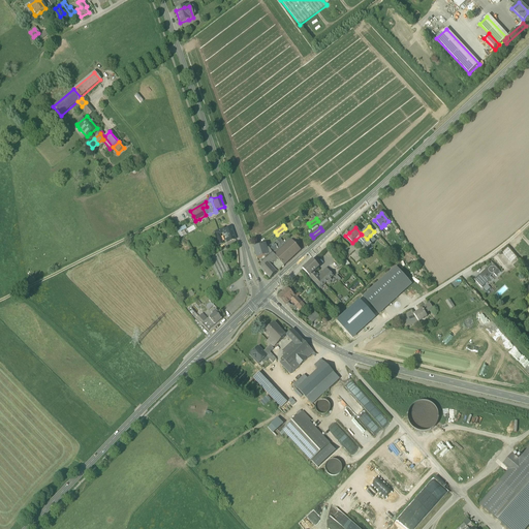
[(223,234),(223,235),(224,237),(226,243),(236,240),(231,228),(223,231),(222,231),(223,234)]
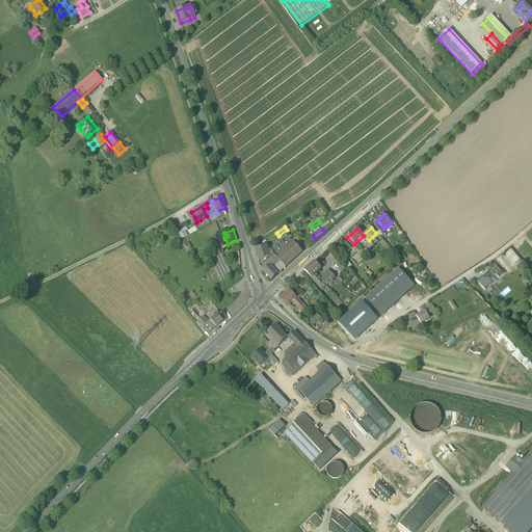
[(215,234),(220,247),(223,246),(220,236),(224,235),(223,233),(224,233),(224,231),(215,234)]
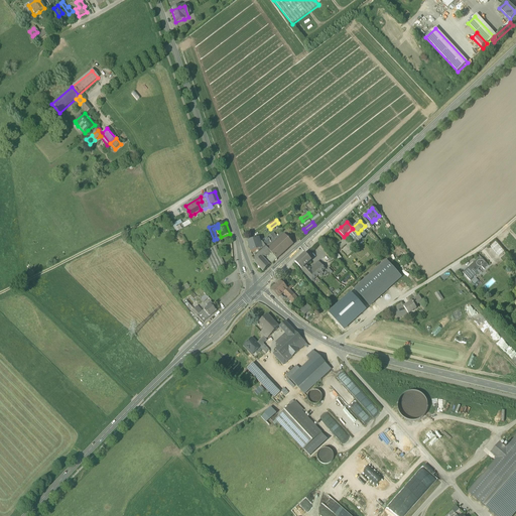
[(357,244),(363,239),(358,233),(353,229),(347,234),(349,235),(351,233),(356,239),(354,240),(357,244)]
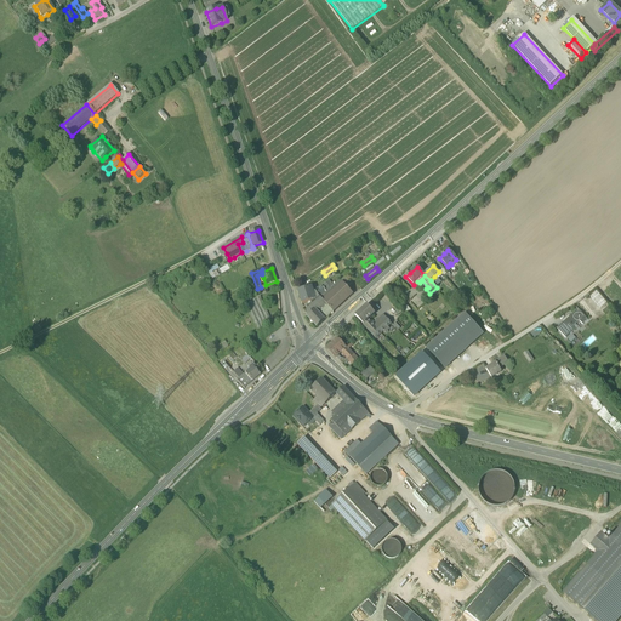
[(434,277),(431,280),(437,288),(440,283),(438,279),(434,277)]
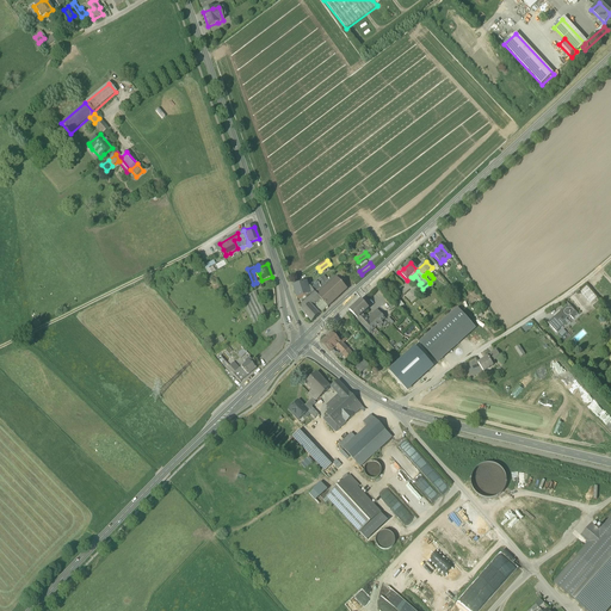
[(320,290),(315,294),(318,296),(337,278),(334,276),(328,282),(325,284),(321,288),(321,289),(320,290)]
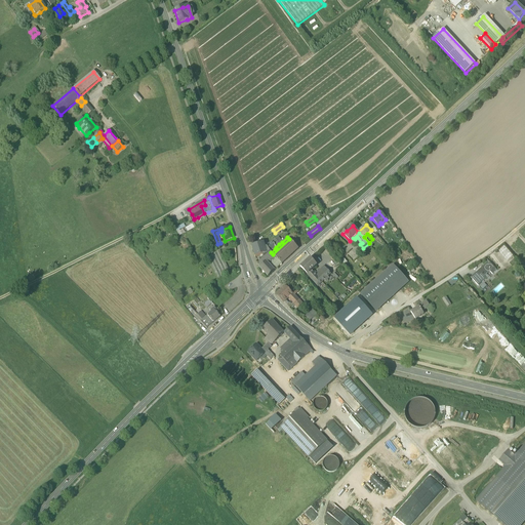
[(273,254),(276,257),(282,265),(298,249),(289,239),(273,254)]
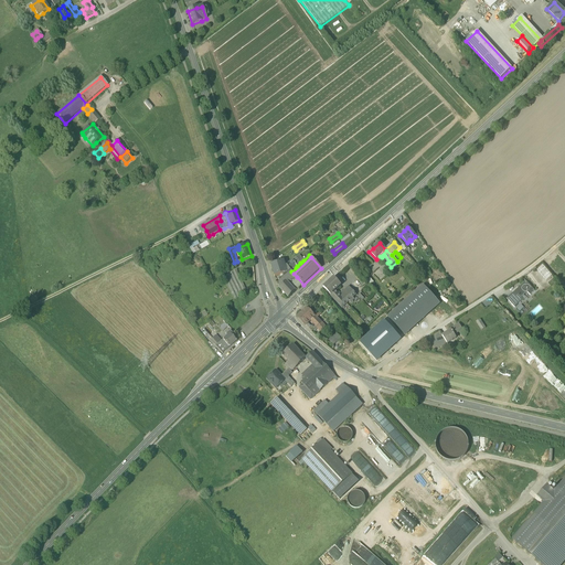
[(287,266),(290,272),(296,268),(297,267),(297,266),(292,260),(286,265),(287,266)]
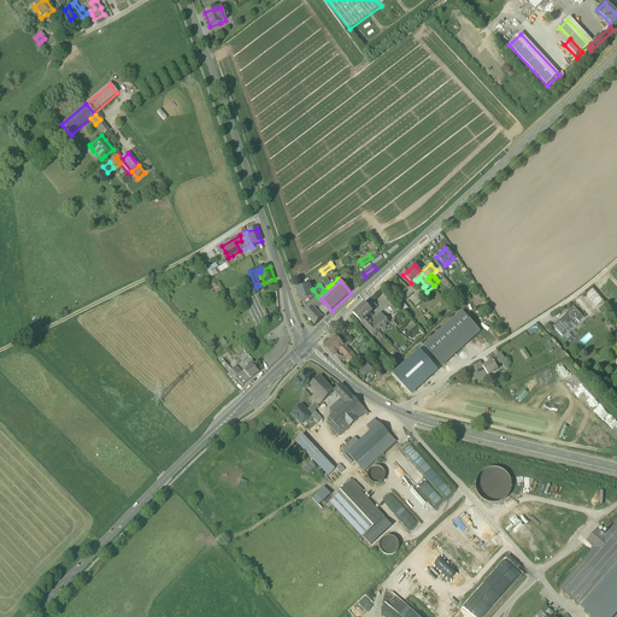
[(242,299),(253,294),(250,287),(239,292),(242,299)]
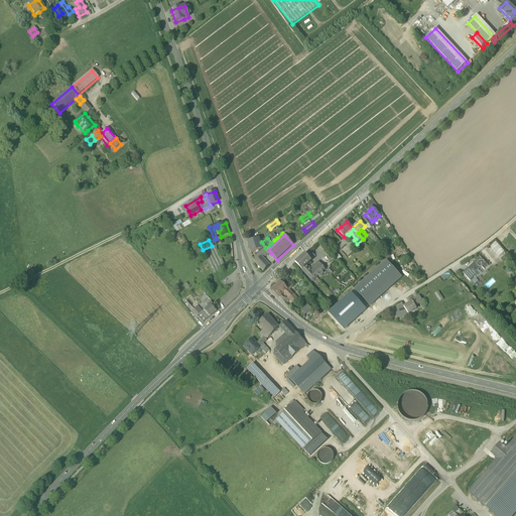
[(251,253),(258,251),(257,246),(255,240),(248,242),(251,253)]
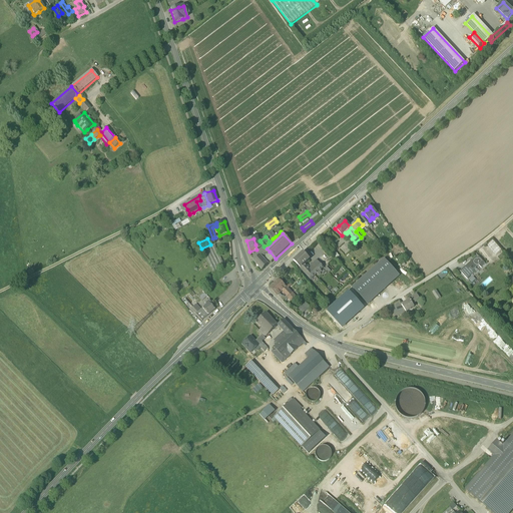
[(260,242),(255,244),(257,249),(258,250),(264,246),(261,241),(260,242)]
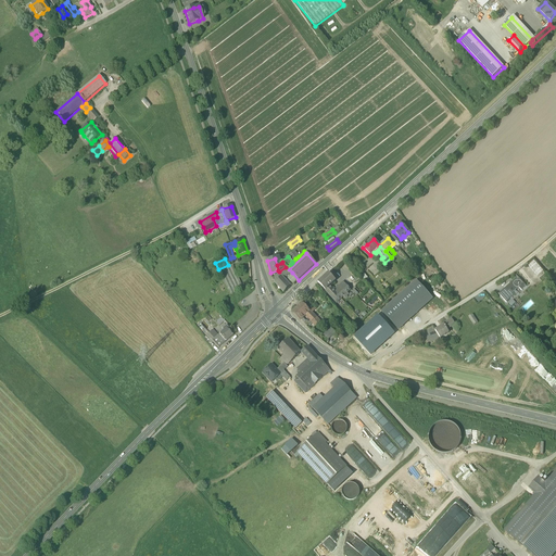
[(219,273),(230,297),(243,290),(232,266),(219,273)]
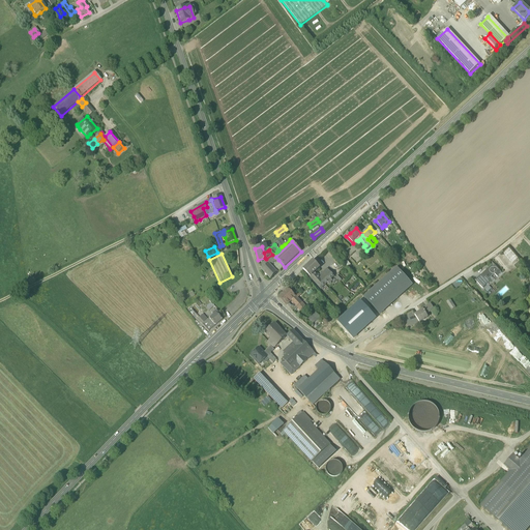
[(266,261),(271,267),(278,260),(275,257),(273,255),(273,254),(266,261)]
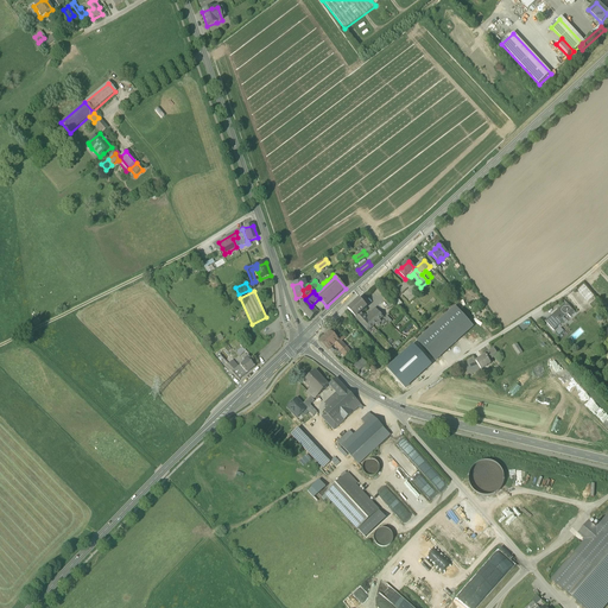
[(318,314),(327,306),(320,298),(311,306),(318,314)]
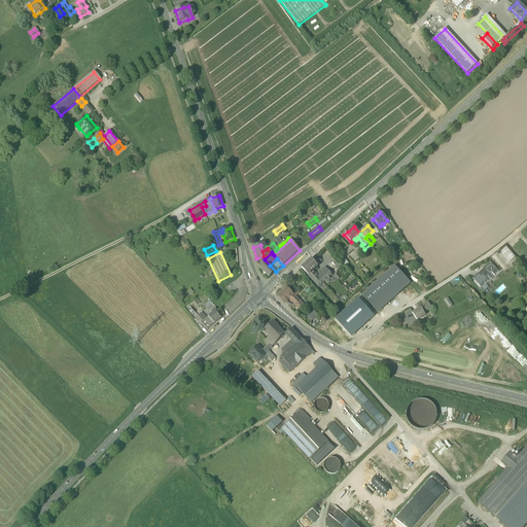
[(260,269),(269,278),(276,272),(270,266),(265,259),(258,265),(260,269)]
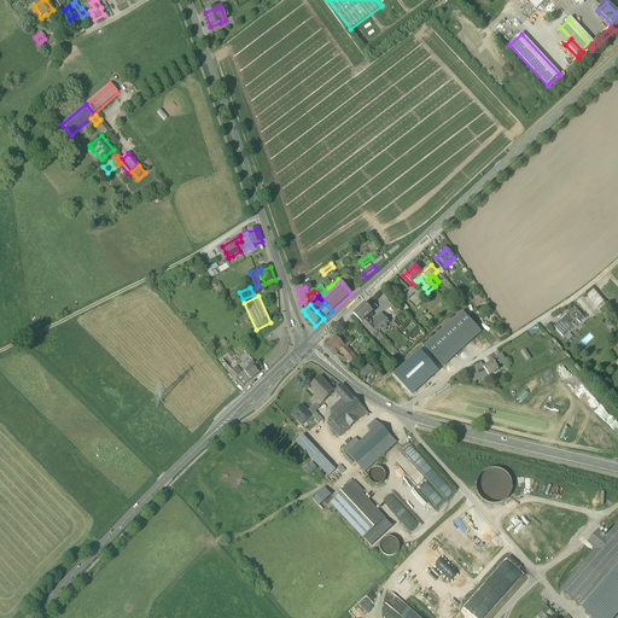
[(354,315),(361,324),(367,319),(373,313),(366,304),(354,315)]
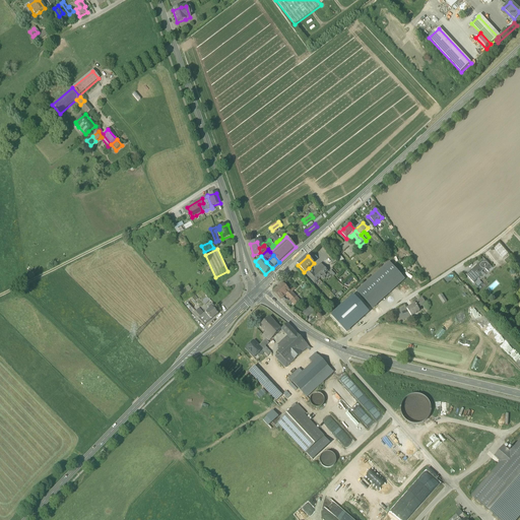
[(483,259),(466,275),(473,283),(481,276),(479,274),(485,269),(488,272),(492,268),(483,259)]
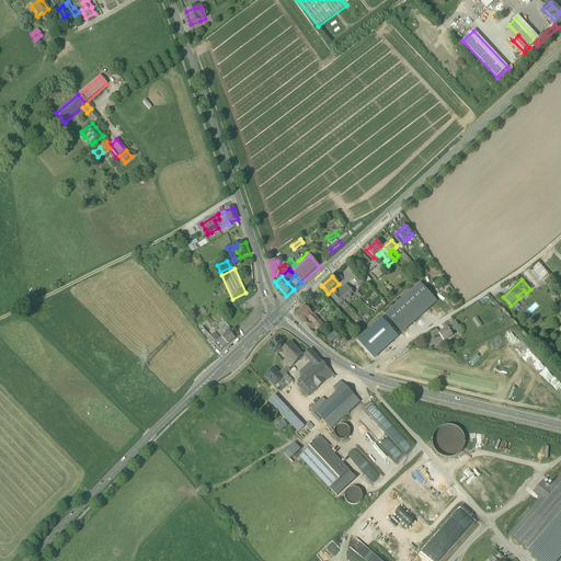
[(386,315),(402,333),(436,301),(420,284),(386,315)]
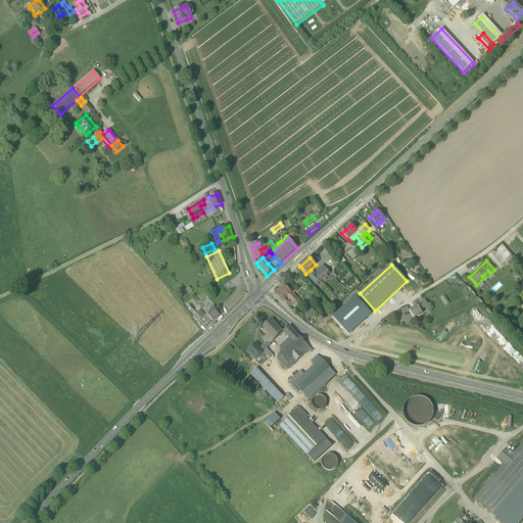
[(315,275),(317,277),(326,269),(323,266),(317,272),(318,272),(315,275)]
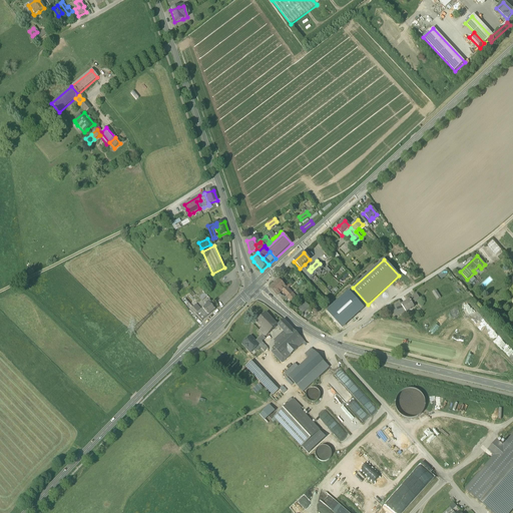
[(324,268),(320,264),(311,272),(315,276),(317,274),(319,272),(324,268)]
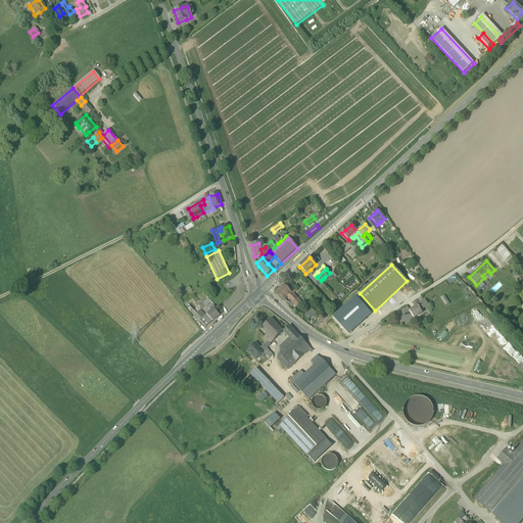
[(317,285),(321,281),(317,277),(315,275),(314,274),(311,270),(305,274),(308,277),(317,285)]
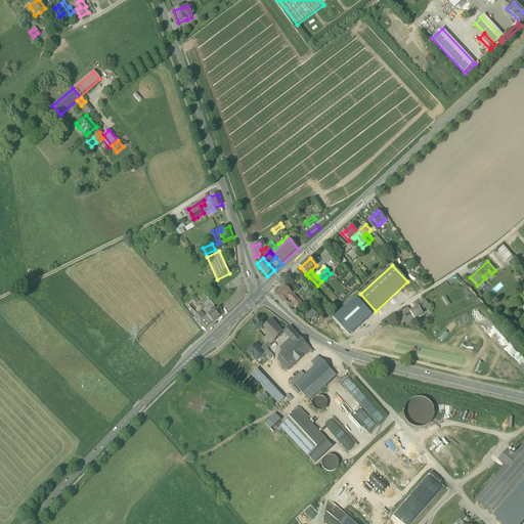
[(286,300),(289,297),(292,294),(285,286),(275,295),(282,302),(284,302),(286,300)]
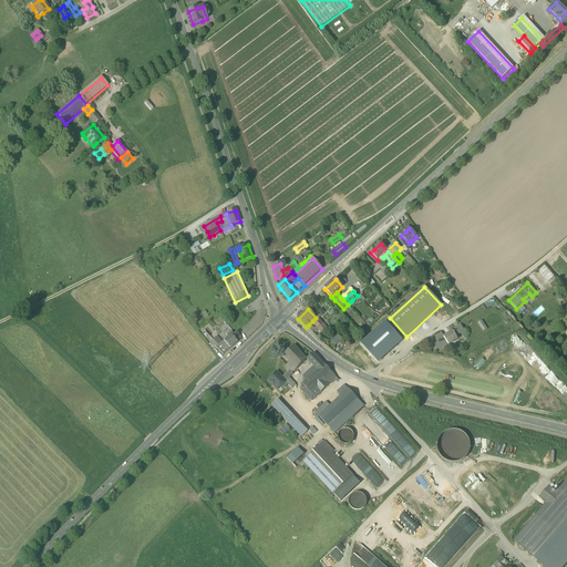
[(322,325),(316,318),(312,321),(316,323),(315,325),(318,329),(322,325)]
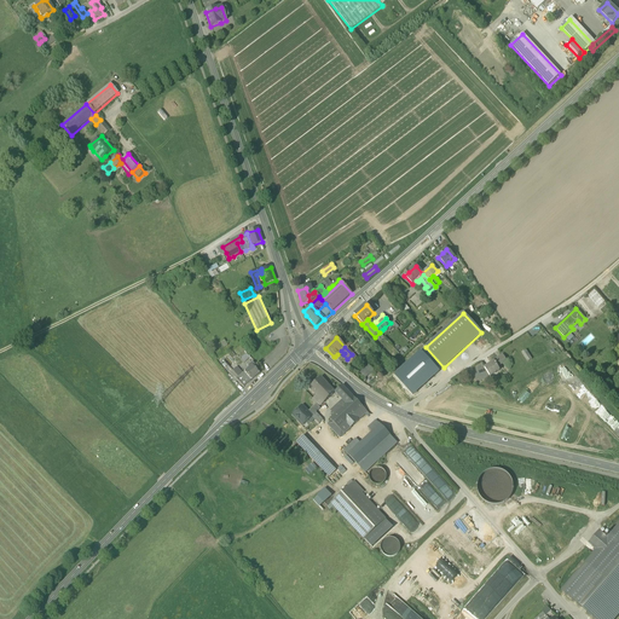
[(421,352),(394,376),(412,395),(439,371),(421,352)]
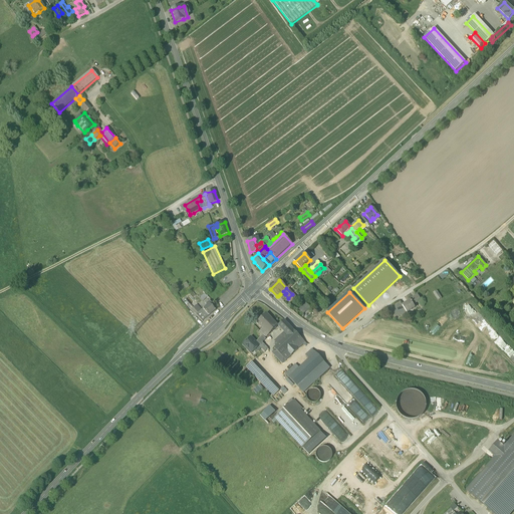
[(202,302),(208,297),(206,295),(206,296),(204,294),(199,298),(202,302)]
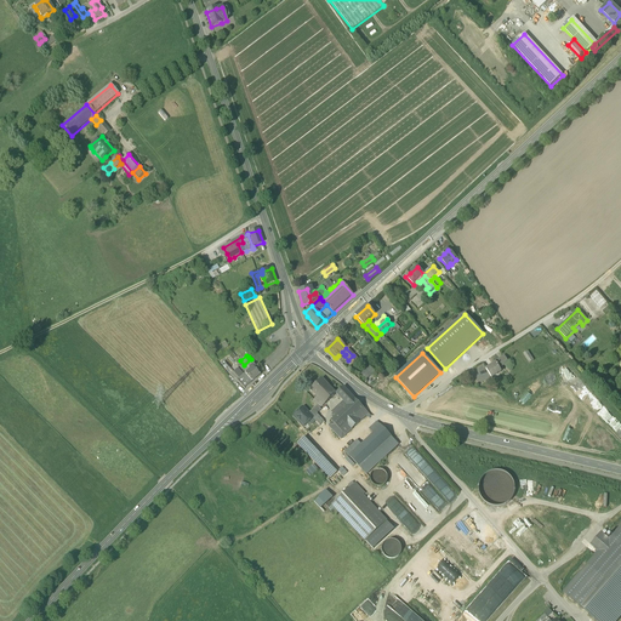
[(486,369),(491,377),(501,372),(499,368),(502,365),(503,366),(508,363),(505,357),(491,365),(493,365),(486,369)]
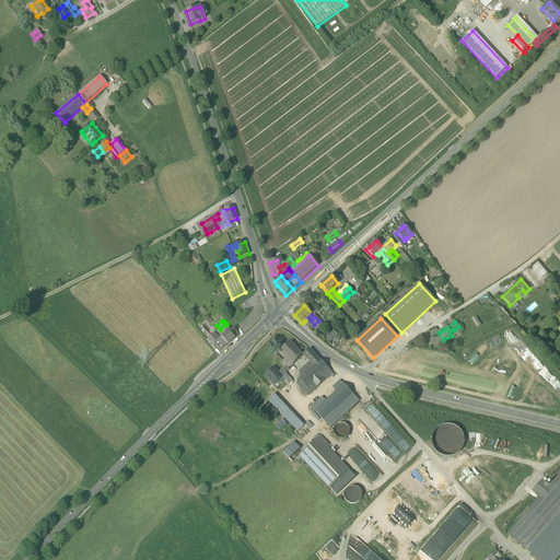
[(220,338),(226,346),(234,339),(230,335),(231,334),(228,329),(223,333),(224,335),(220,338)]
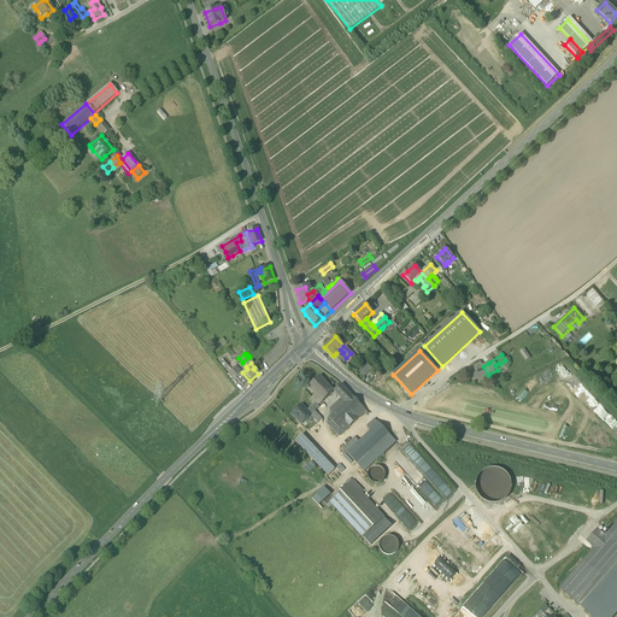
[(359,372),(364,377),(372,370),(368,364),(359,372)]
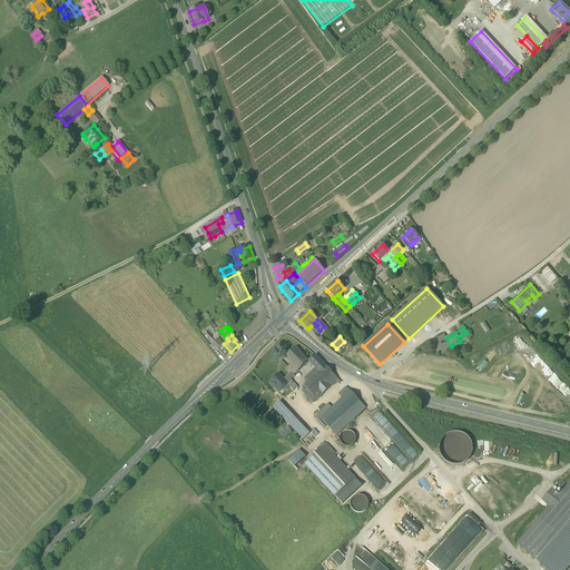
[(213,344),(217,350),(223,345),(217,340),(213,344)]
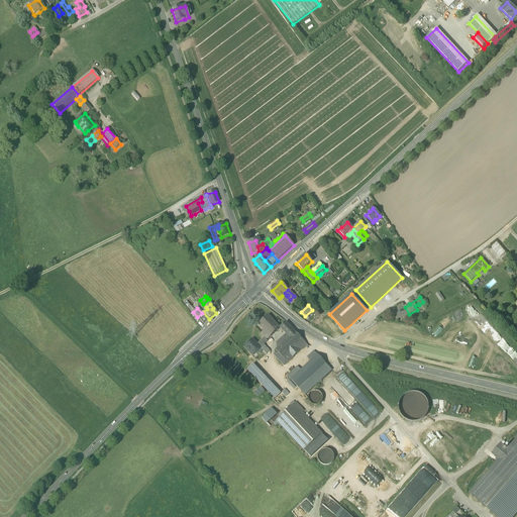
[(197,318),(203,324),(209,319),(203,312),(202,313),(197,317),(197,318)]
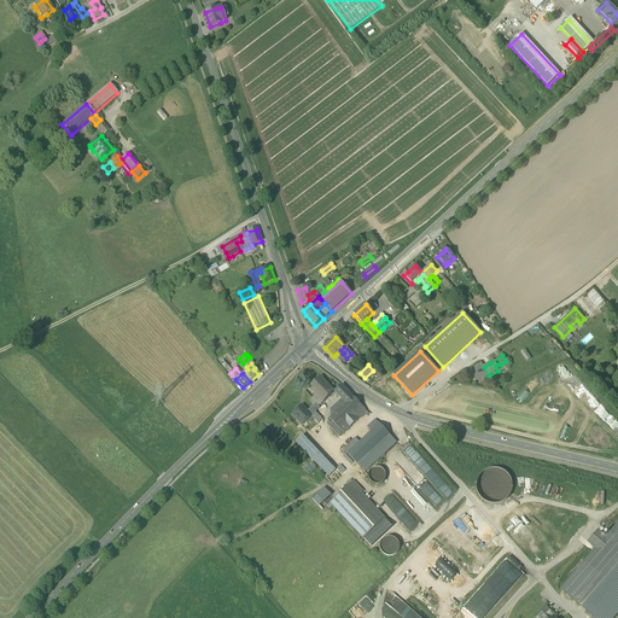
[(309,389),(315,396),(313,398),(316,403),(318,403),(320,406),(334,392),(330,386),(321,377),(309,389)]
